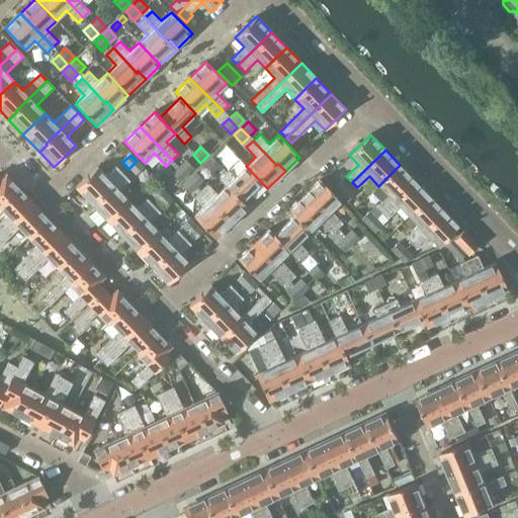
[(210,157),(202,165),(210,173),(219,165),(210,157)]
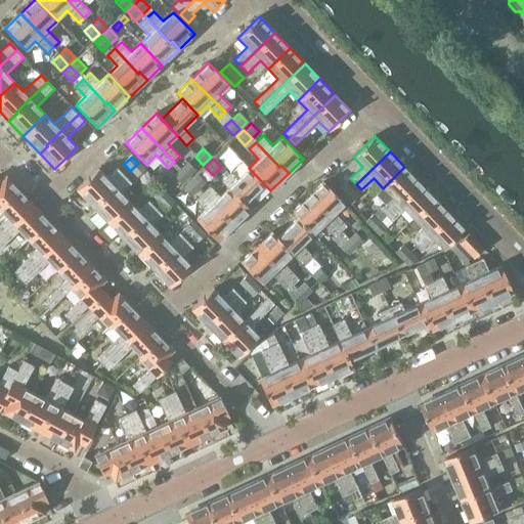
[(138,163),(130,171),(136,177),(144,170),(138,163)]
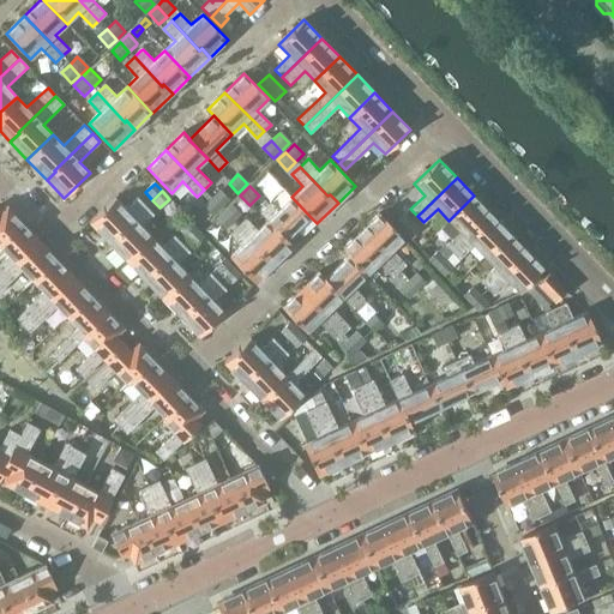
[(220,191),(212,198),(222,208),(229,200),(220,191)]
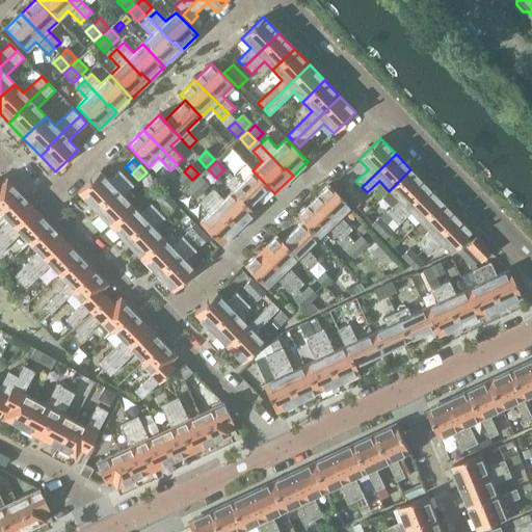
[(386,213),(392,218),(426,185),(410,169),(389,191),(398,201),(386,213)]
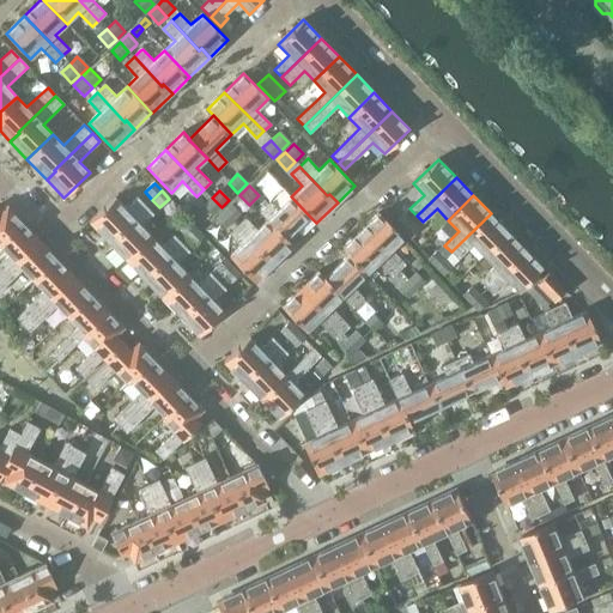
[(260,213),(267,220),(268,219),(286,238),(309,216),(291,196),(278,210),(271,202),(260,213)]
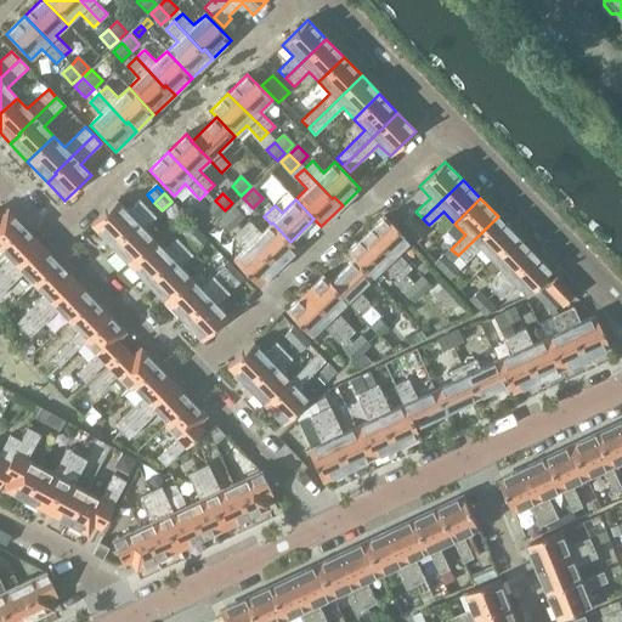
[(90,226),(111,248),(119,239),(118,237),(147,209),(140,201),(128,213),(117,202),(90,226)]
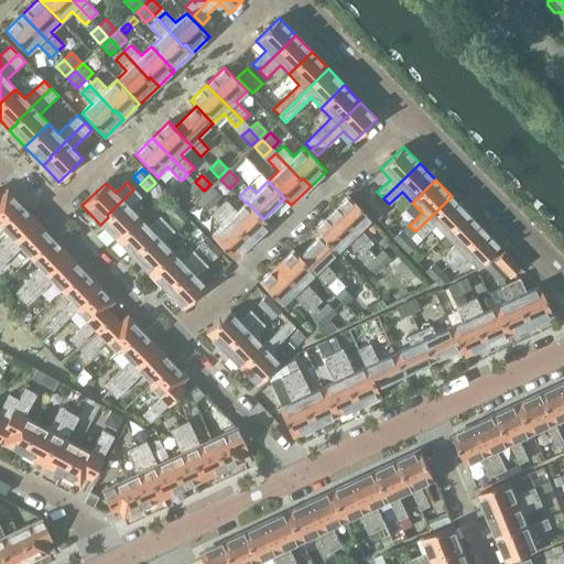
[(188,188),(197,197),(204,191),(195,182),(188,188)]
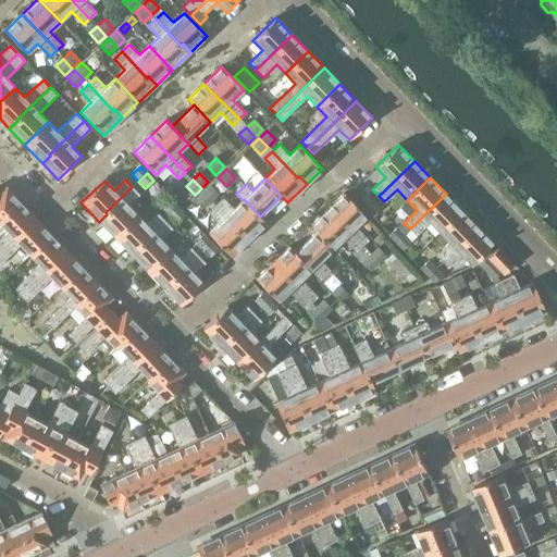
[(210,185),(202,193),(211,201),(219,195),(210,185)]
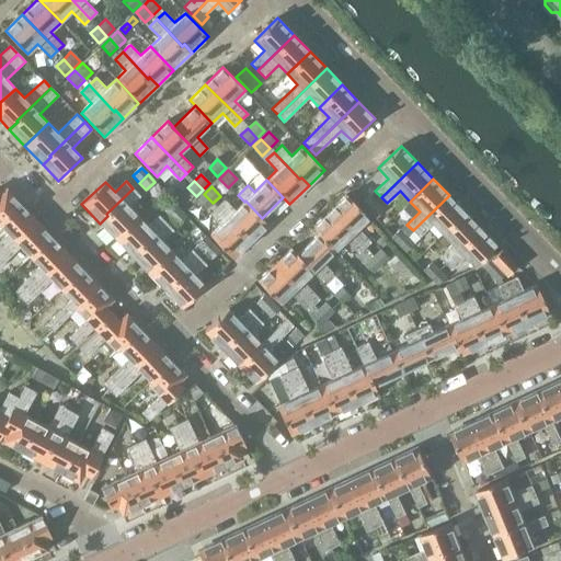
[(0,228),(1,227),(23,206),(6,189),(0,194),(0,228)]
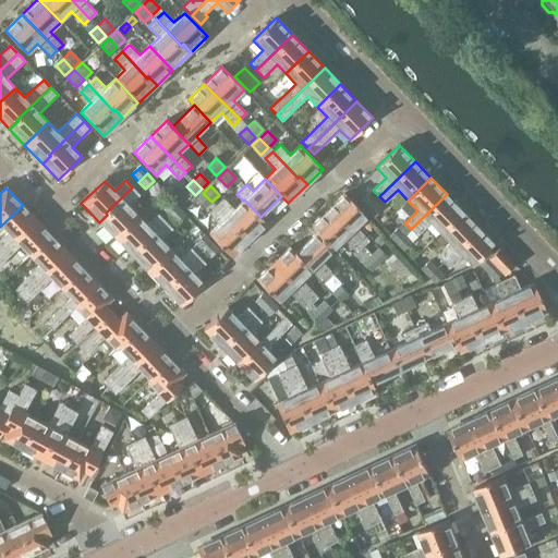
[(116,240),(138,217),(129,206),(140,195),(132,187),(106,213),(107,215),(99,222),(116,240)]
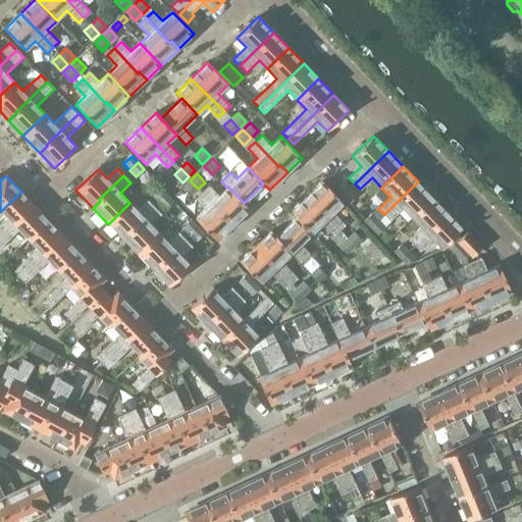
[(190,180),(183,187),(192,196),(198,189),(190,180)]
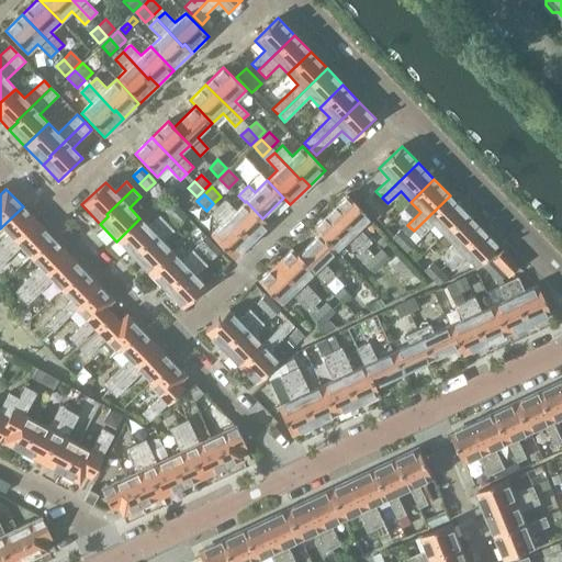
[(347,195),(330,212),(366,248),(371,243),(359,229),(369,218),(347,195)]
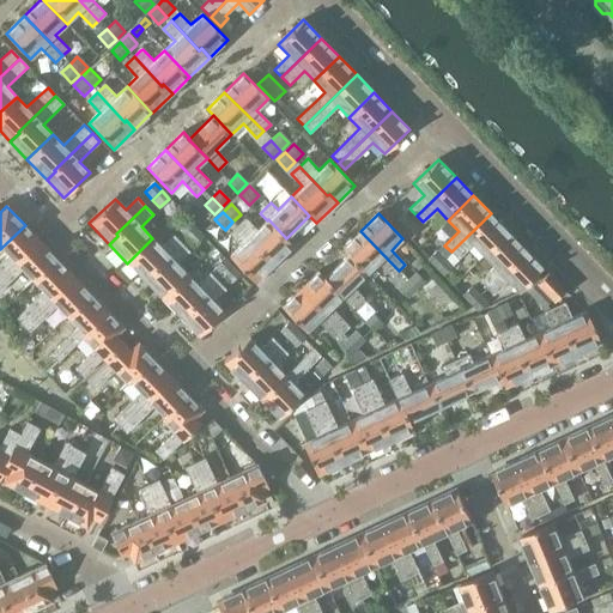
[(393,223),(401,231),(411,222),(402,213),(393,223)]
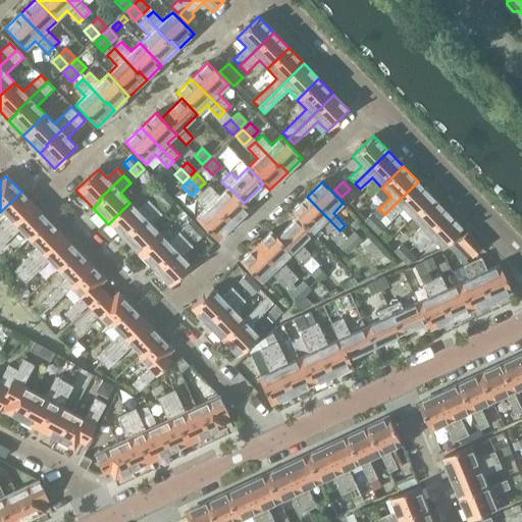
[(402,208),(411,218),(432,197),(418,181),(384,214),(389,220),(402,208)]
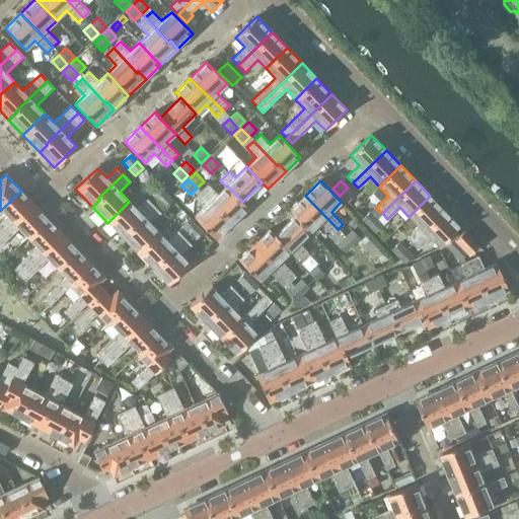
[(208,184),(201,192),(224,216),(226,215),(233,222),(248,208),(242,202),(227,186),(226,187),(217,195),(208,184)]
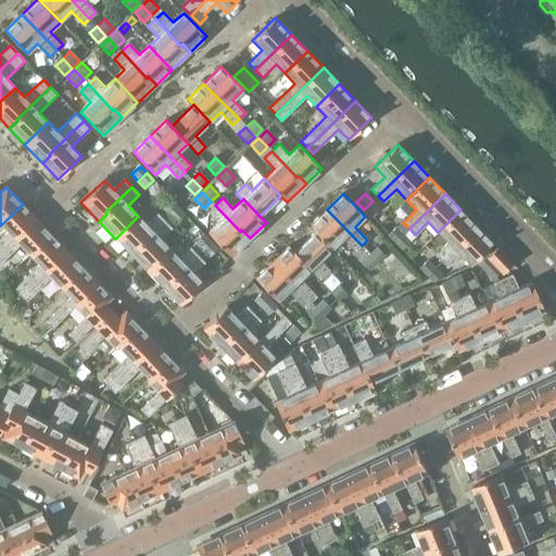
[(162,210),(168,217),(178,207),(171,200),(162,210)]
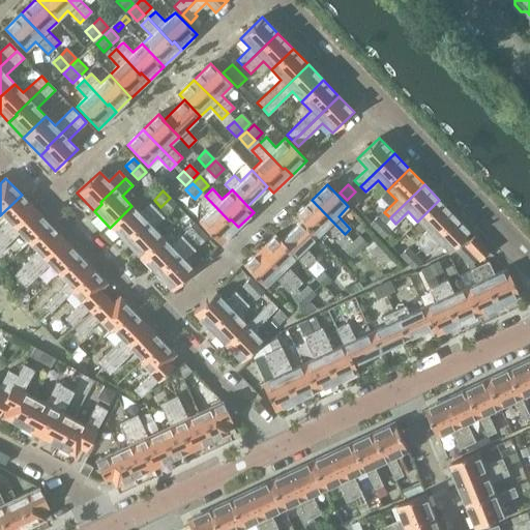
[(362,199),(355,192),(347,200),(354,207),(362,199)]
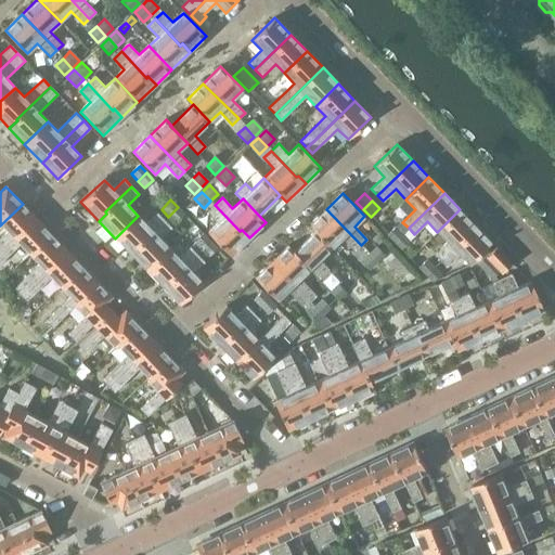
[(0,239),(0,250),(35,217),(23,204),(1,224),(8,232),(0,239)]
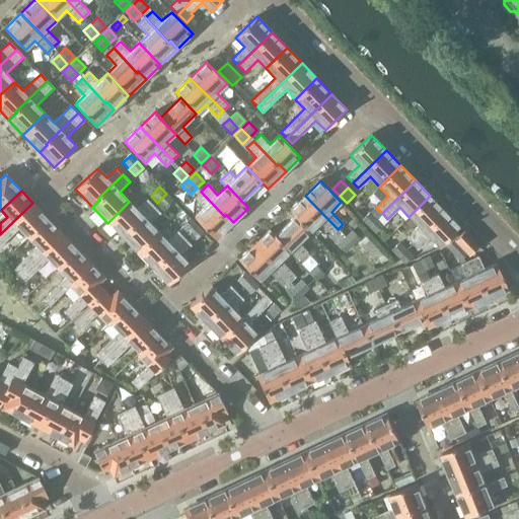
[(224,216),(201,192),(194,199),(204,208),(195,217),(215,239),(233,222),(226,215),(224,216)]
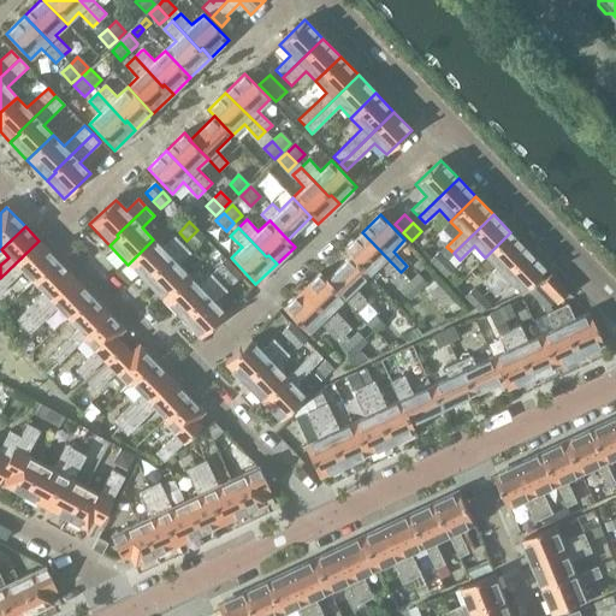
[(197,230),(187,241),(195,248),(206,238),(197,230)]
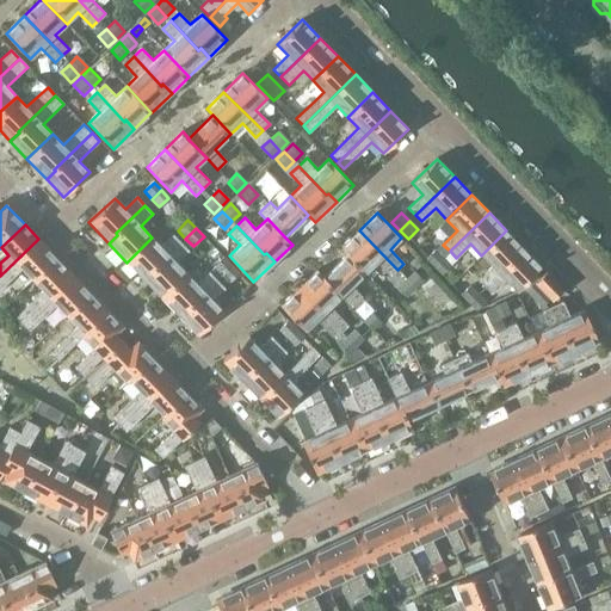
[(340,248),(347,254),(365,273),(376,263),(390,277),(397,270),(359,230),(340,248)]
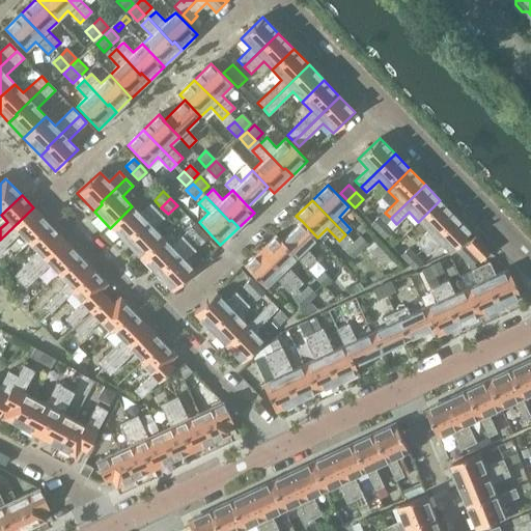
[(416,244),(421,250),(455,217),(440,200),(418,222),(428,231),(416,244)]
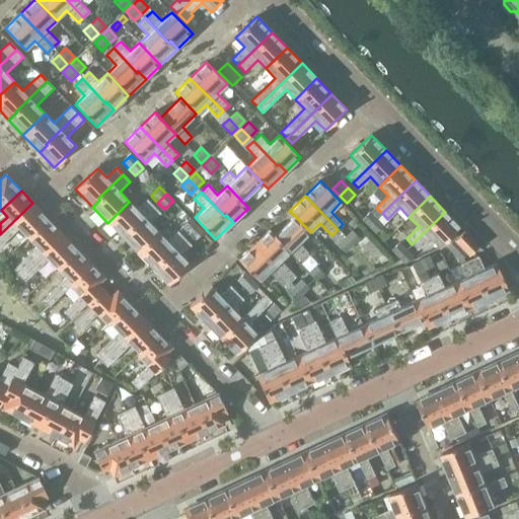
[(107,223),(123,238),(130,231),(129,230),(153,206),(147,200),(137,209),(130,202),(129,202),(107,223)]
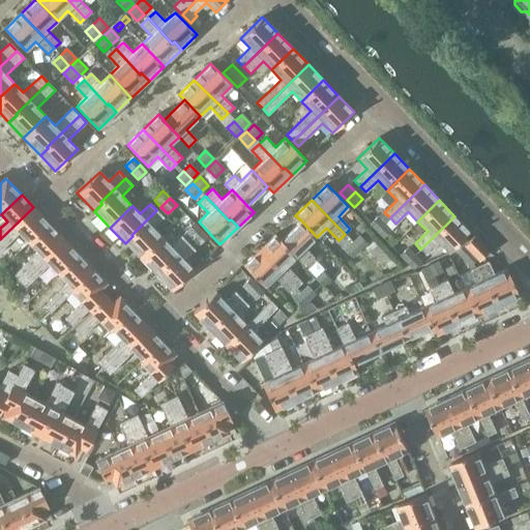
[(0,251),(19,233),(28,242),(49,223),(33,207),(0,239),(0,251)]
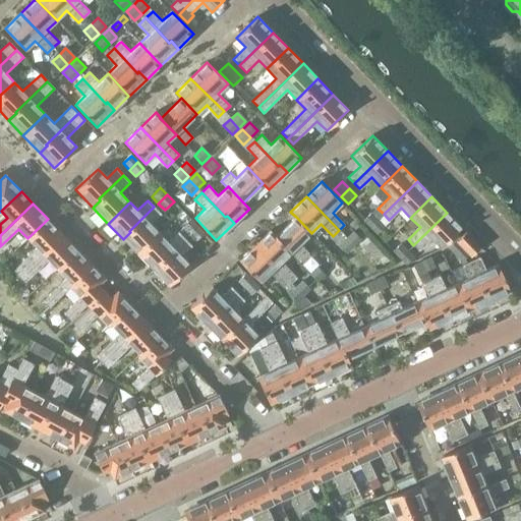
[(123,239),(138,255),(161,234),(151,224),(161,214),(154,207),(129,231),(130,232),(123,239)]
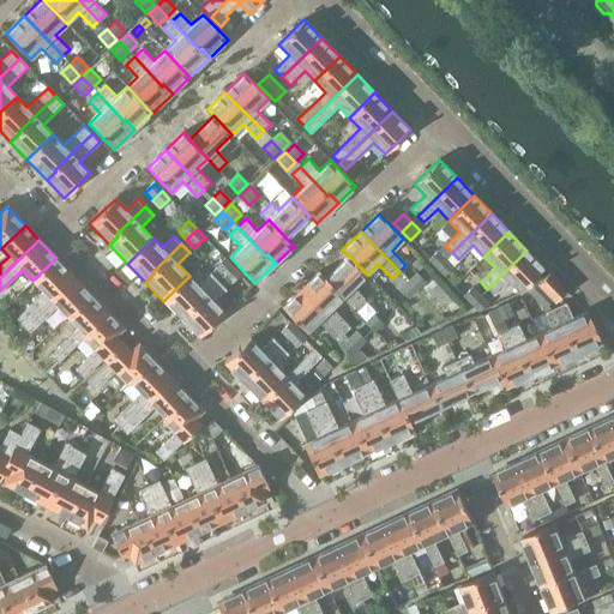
[(527,251),(487,289),(494,295),(509,282),(519,293),(545,269),(527,251)]
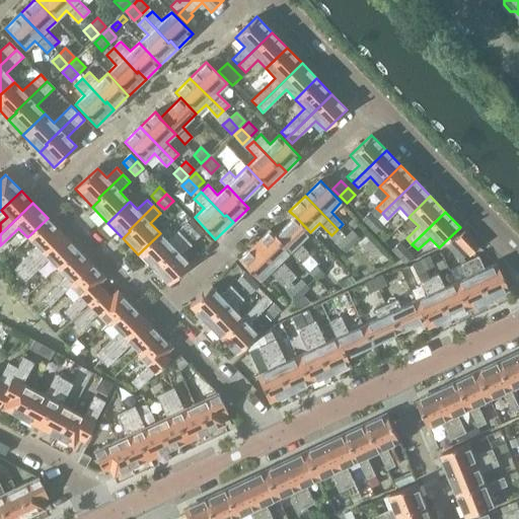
[(362,220),(369,227),(376,219),(369,213),(362,220)]
